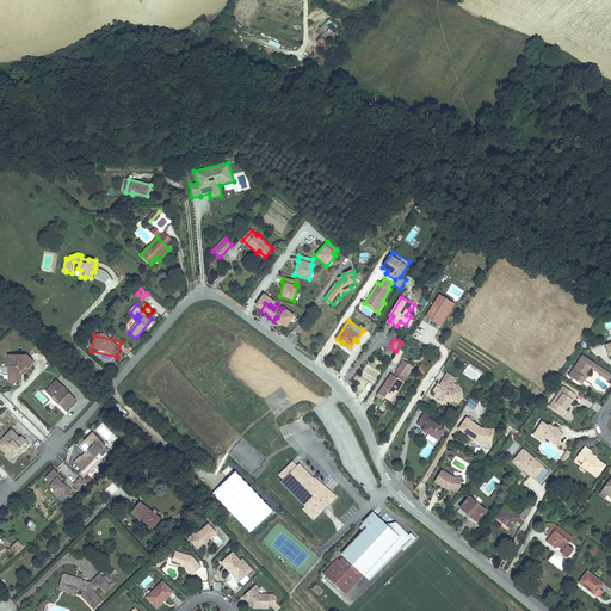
[(596,364),(582,356),(569,376),(580,383),(585,377),(582,376),(584,375),(585,375),(591,366),(593,368),(596,364)]
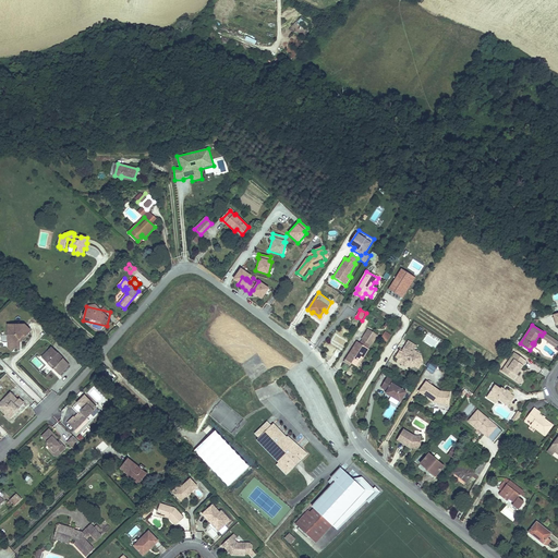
[(32,332),(25,326),(9,326),(9,342),(14,349),(21,350),(21,343),(21,340),(24,336),(26,338),(32,332)]
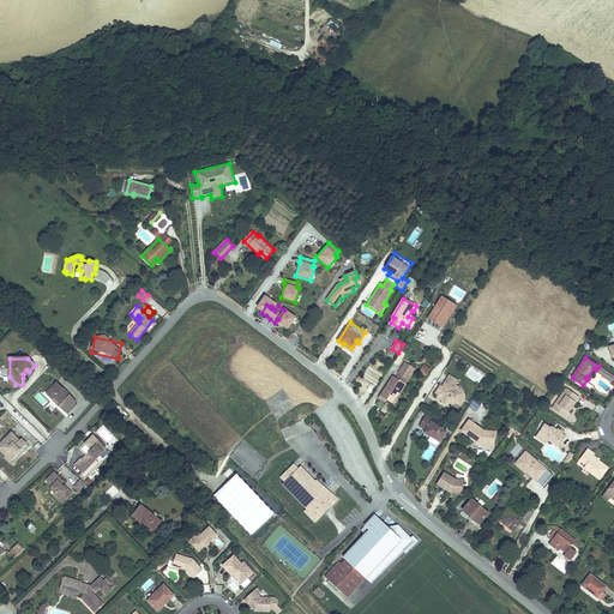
[(393,377),(381,396),(393,403),(405,384),(409,379),(415,369),(405,362),(399,373),(396,378),(393,377)]
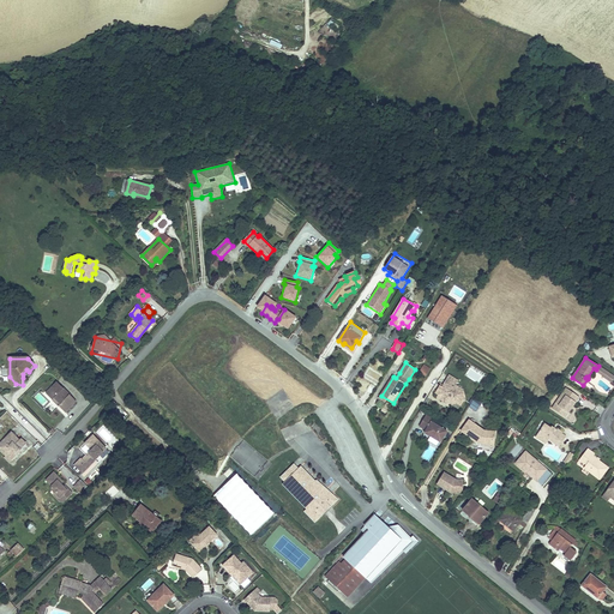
[(603,375),(602,377),(612,383),(611,384),(613,386),(613,383),(612,381),(613,378),(613,375),(606,371),(603,375)]
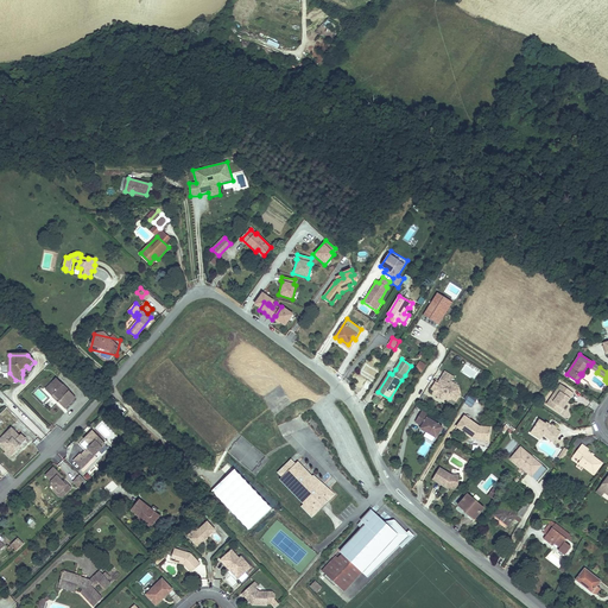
[(436,390),(435,392),(434,394),(442,399),(443,397),(445,394),(447,396),(448,400),(453,399),(456,401),(460,396),(457,393),(456,388),(458,388),(457,386),(451,381),(453,378),(444,373),(438,384),(436,382),(434,387),(436,390)]
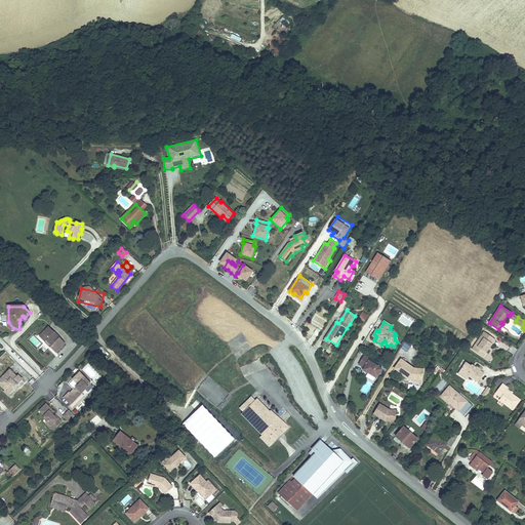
[(49,328),(40,337),(45,342),(47,341),(52,347),(50,349),(56,354),(66,344),(49,328)]
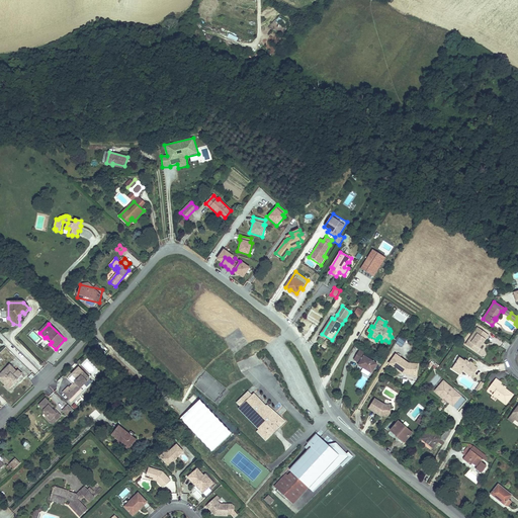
[(490,336),(482,330),(479,328),(469,341),(472,343),(469,347),(475,350),(478,347),(481,349),(484,345),(483,344),(484,343),(485,343),(490,336)]
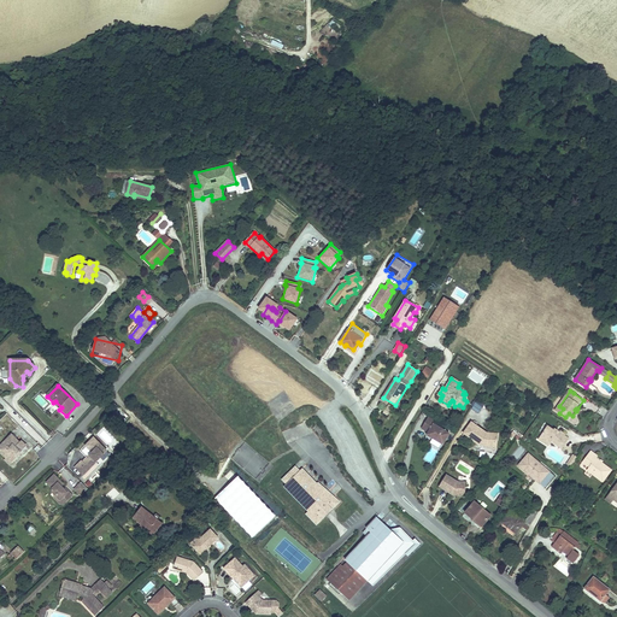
[(475,404),(471,409),(479,415),(482,409),(475,404)]
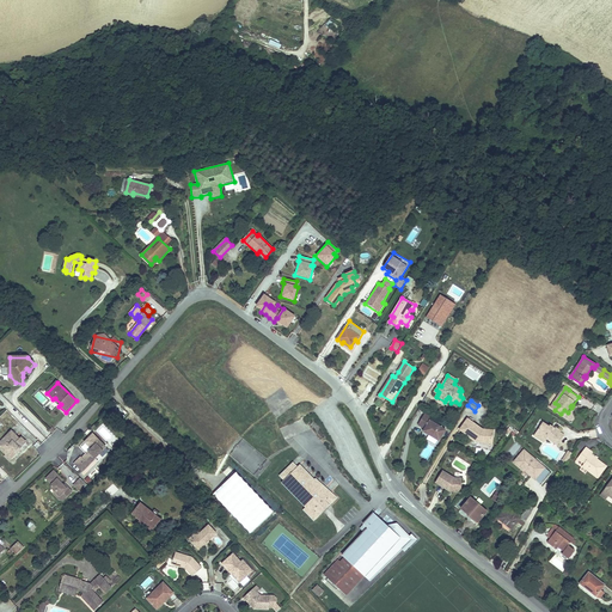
[(432,417),(424,414),(417,426),(423,429),(421,432),(439,442),(446,430),(429,421),(432,417)]
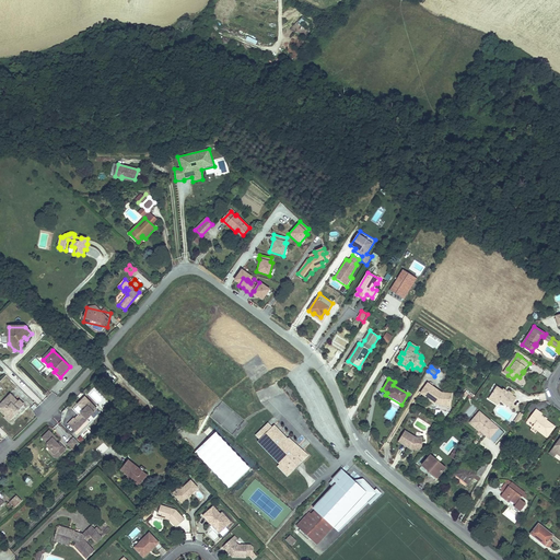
[(441,393),(433,387),(433,386),(433,385),(433,384),(433,383),(432,383),(431,383),(430,383),(429,383),(429,384),(428,384),(421,393),(433,401),(433,400),(435,401),(438,405),(441,405),(441,403),(447,403),(451,400),(452,394),(441,393)]
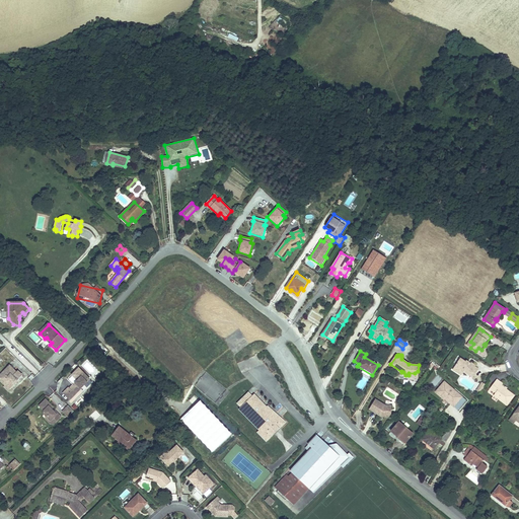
[(468,364),(460,358),(453,367),(459,371),(460,370),(471,378),(477,369),(474,367),(475,366),(470,363),(470,364),(469,363),(468,364)]
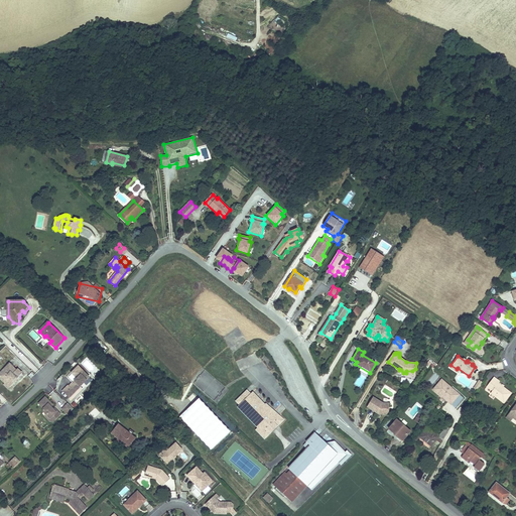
[(9,386),(22,374),(17,370),(16,371),(9,364),(2,372),(3,373),(0,375),(0,378),(4,383),(6,383),(9,386)]
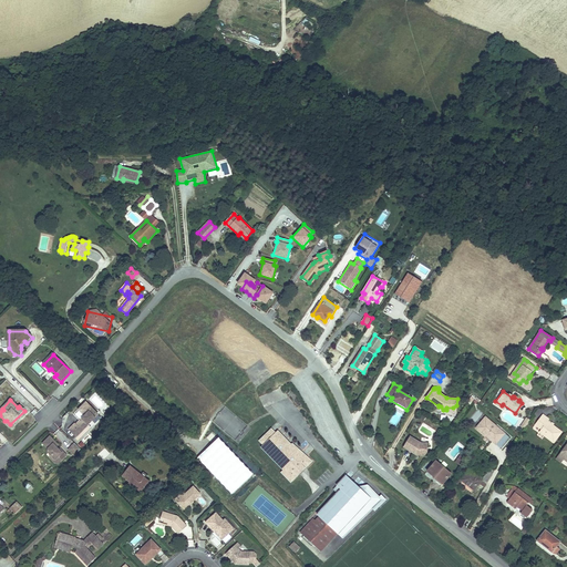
[(88,403),(80,411),(86,416),(81,422),(84,424),(81,428),(78,425),(76,424),(71,430),(78,437),(98,419),(95,416),(98,413),(88,403)]
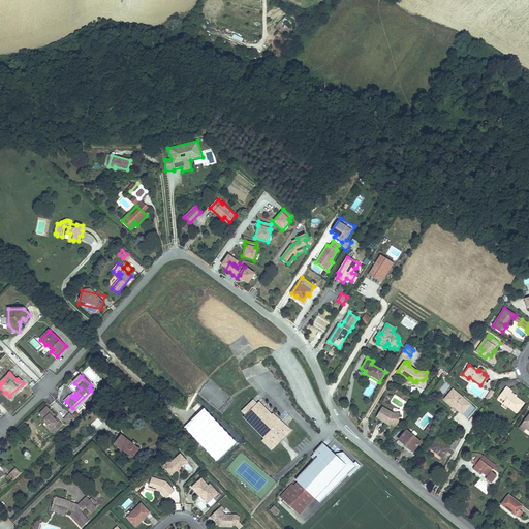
[(512,392),(506,386),(499,396),(504,401),(503,403),(516,413),(524,403),(510,394),(512,392)]
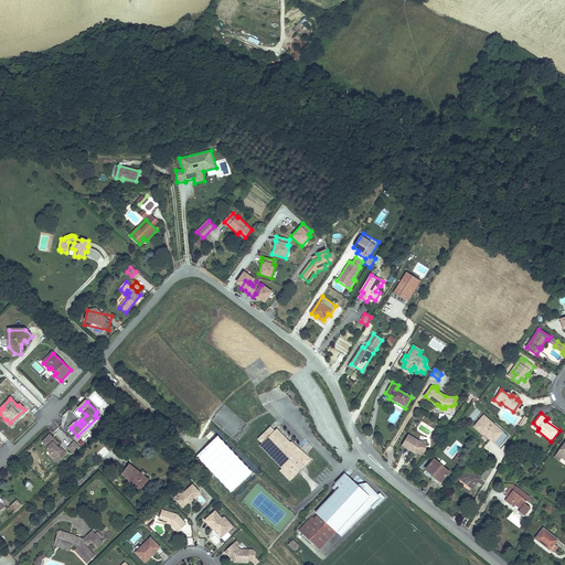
[(503,432),(484,415),(477,424),(487,432),(484,435),(494,443),(503,432)]
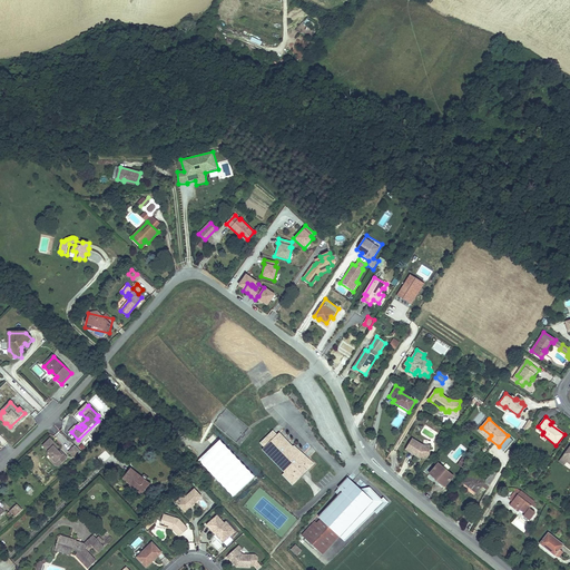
[(491,435),(481,428),(479,430),(489,439),(491,435)]
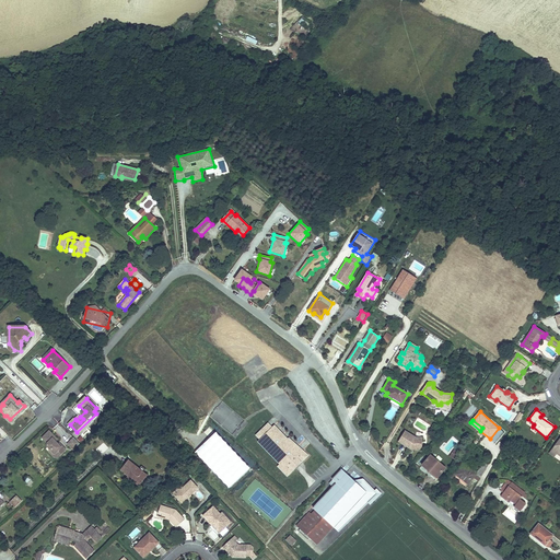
[(298,466),(307,455),(288,439),(287,440),(278,431),(276,432),(271,428),(270,429),(267,426),(257,435),(260,439),(265,443),(263,445),(281,464),(278,466),(288,476),(298,466)]
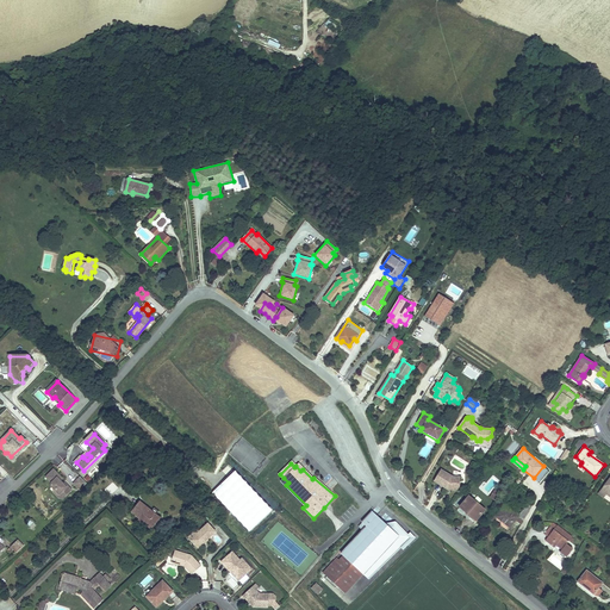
[(56,470),(48,478),(54,484),(54,487),(55,489),(61,496),(63,493),(67,497),(74,491),(69,486),(68,487),(64,484),(62,481),(64,479),(56,470)]
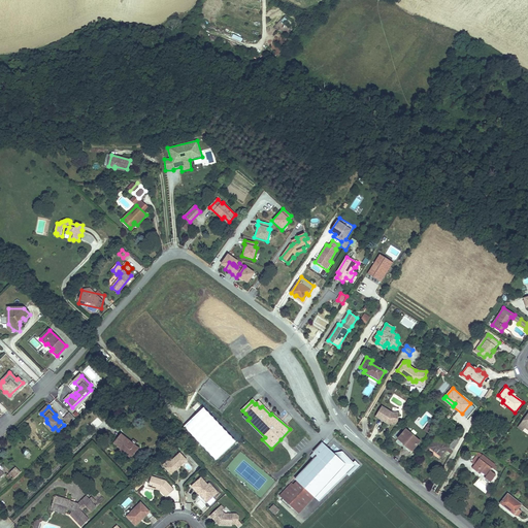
[(392,413),(382,406),(375,417),(387,423),(389,421),(391,422),(391,424),(397,423),(400,420),(398,411),(392,413)]
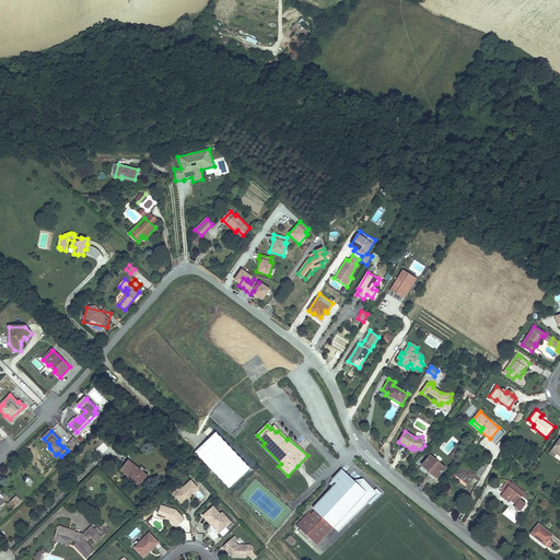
[(447,455),(459,442),(453,436),(442,451),(447,455)]
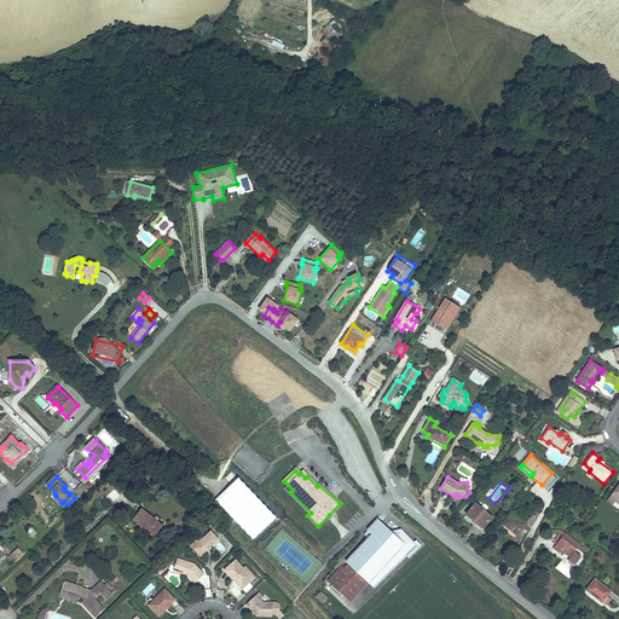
[(84,485),(76,492),(84,498),(90,491),(84,485)]
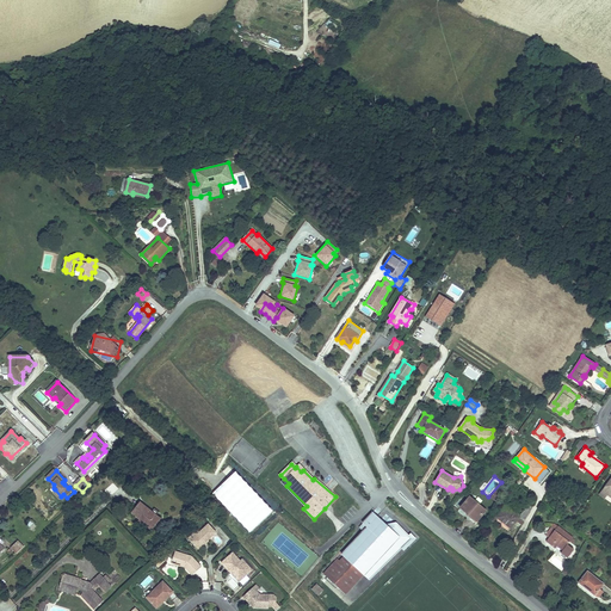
[(55,489),(55,494),(61,499),(65,500),(61,497),(55,489)]
